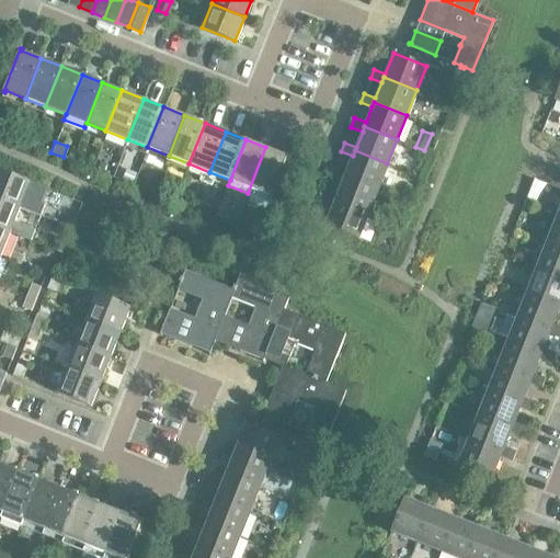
[(286,156),(265,147),(248,193),(269,202),(288,155),(286,155),(286,156)]
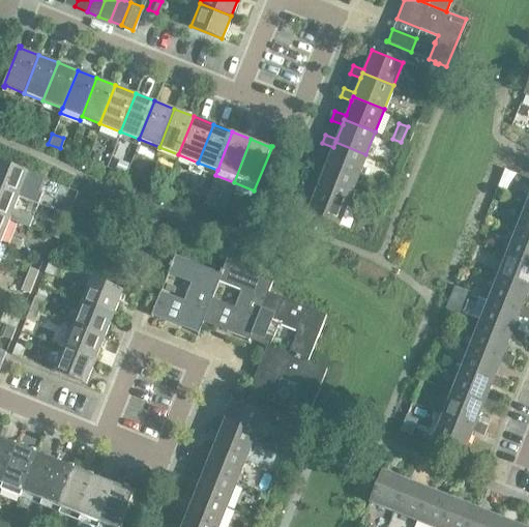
[(356,178),(365,154),(335,142),(333,147),(327,162),(316,157),(313,166),(324,170),(326,166),(356,178)]
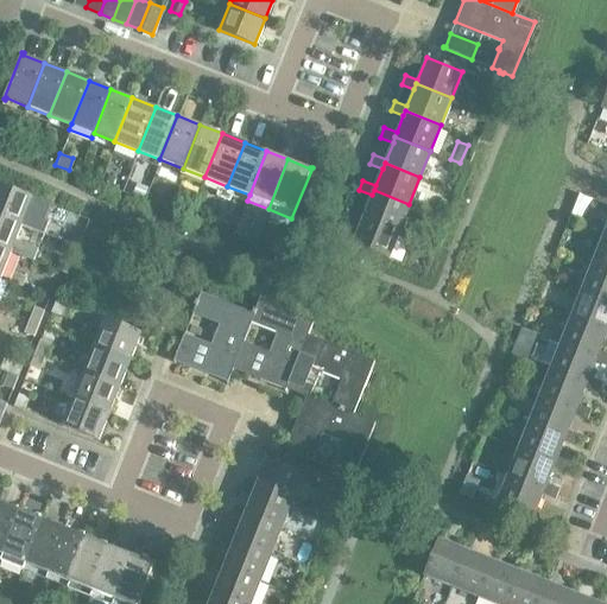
[(0,213),(21,222),(43,231),(48,222),(25,213),(32,195),(0,182),(0,213)]
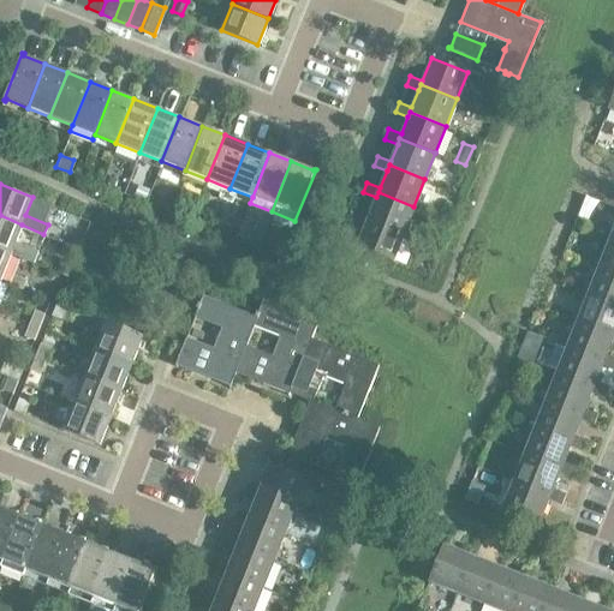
[(137,184),(132,195),(144,199),(149,189),(137,184)]
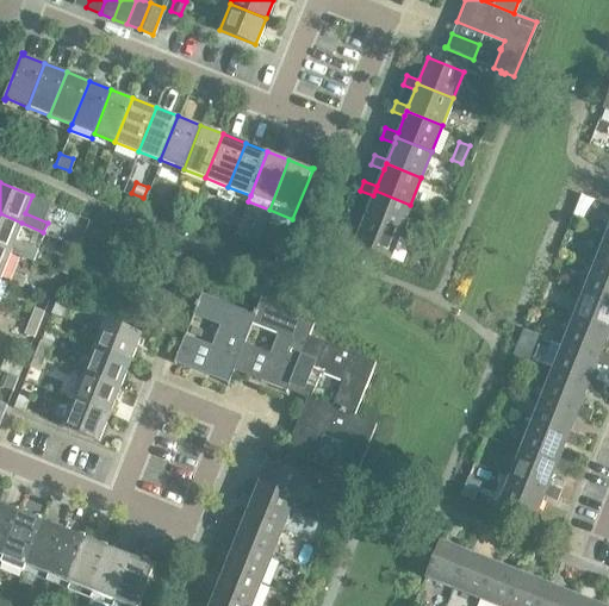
[(399,231),(410,205),(376,191),(373,195),(366,212),(354,207),(349,217),(362,223),(365,217),(399,231)]
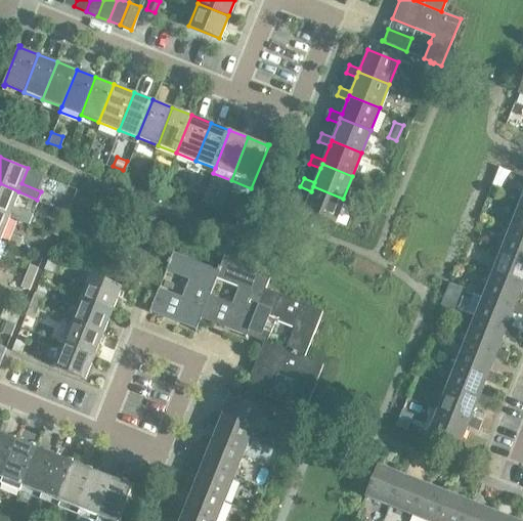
[(12,207),(18,191),(0,183),(0,211),(8,215),(28,222),(32,214),(12,207)]
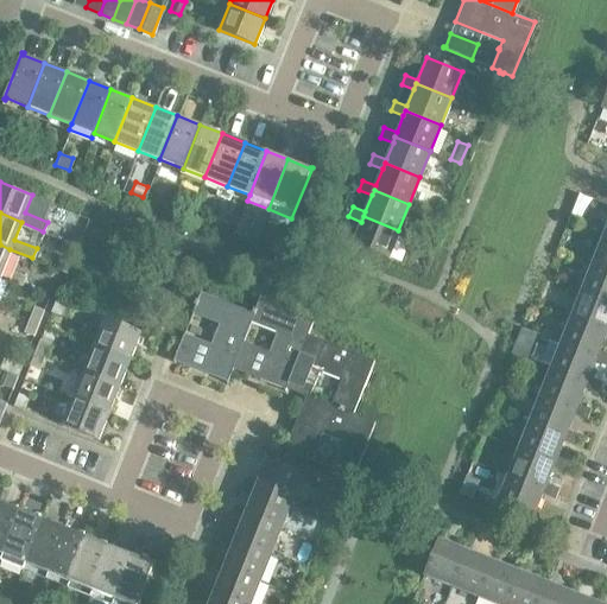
[(387,258),(398,230),(364,216),(361,222),(355,237),(342,233),(337,243),(351,248),(353,243),(387,258)]
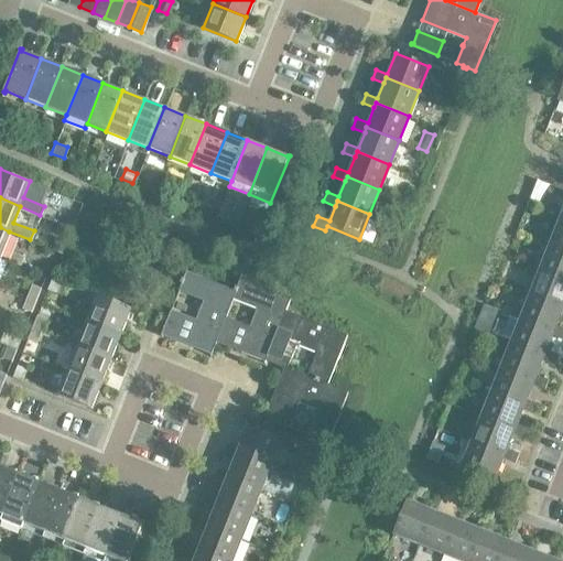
[(60,213),(56,223),(65,226),(69,217),(60,213)]
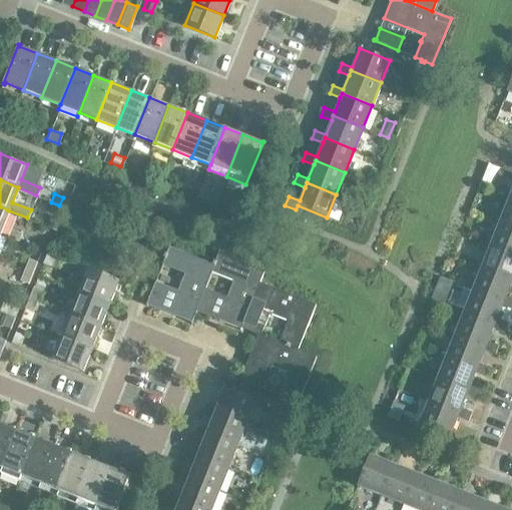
[(511,198),(508,197),(499,219),(511,224),(511,198)]
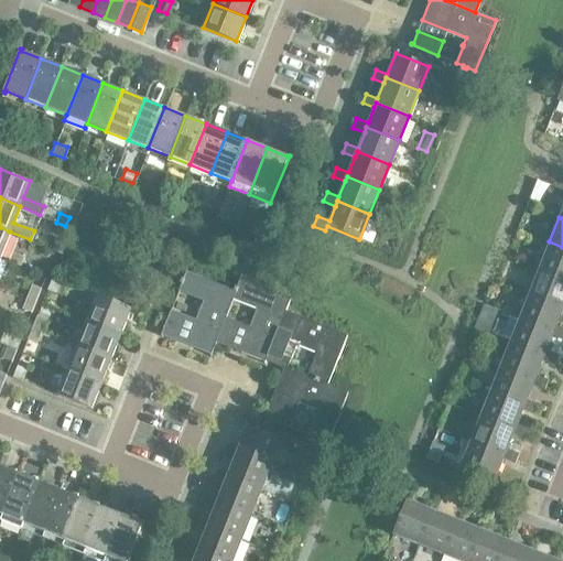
[(0,256),(9,232),(0,227),(0,256)]
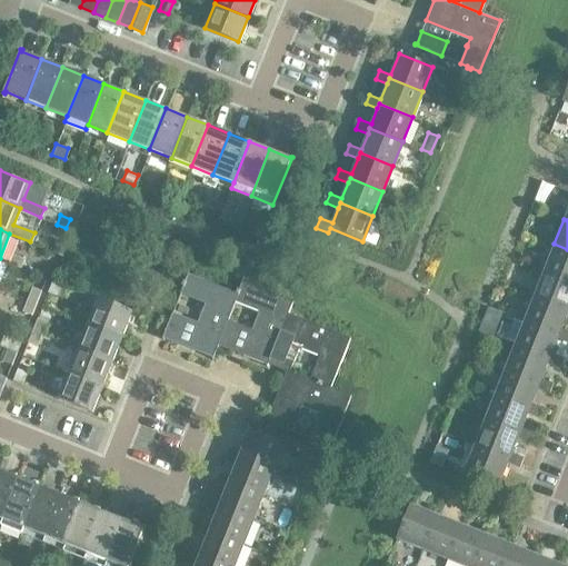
[(567,249),(554,244),(544,269),(567,278),(567,249)]
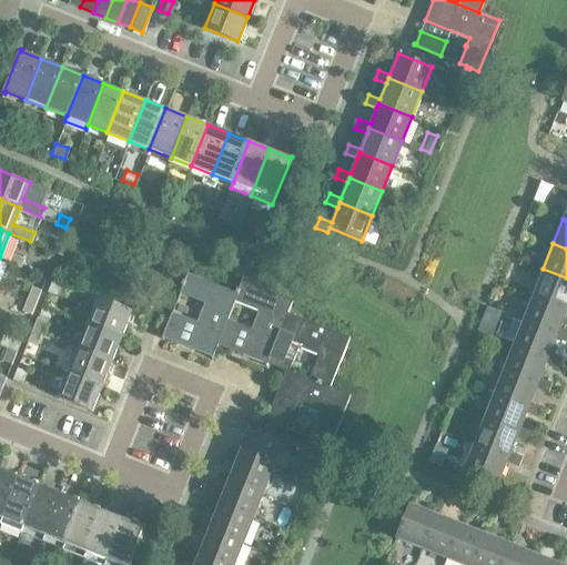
[(12,252),(9,261),(20,266),(24,256),(12,252)]
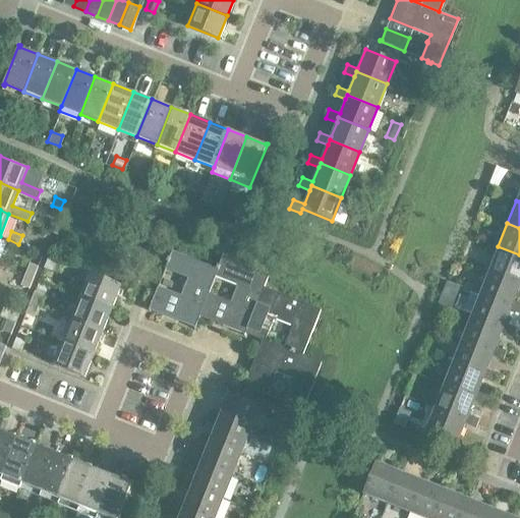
[(519,254),(498,246),(488,269),(519,281),(519,280),(519,254)]
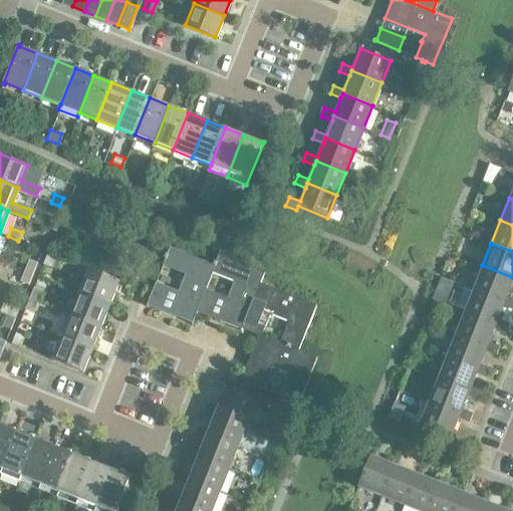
[(197,310),(206,287),(213,270),(215,265),(212,264),(212,262),(169,245),(167,252),(165,252),(163,256),(165,256),(163,263),(185,272),(178,290),(168,286),(169,285),(156,280),(146,304),(147,304),(148,303),(160,308),(161,305),(170,309),(169,312),(191,321),(190,322),(192,323),(197,310)]
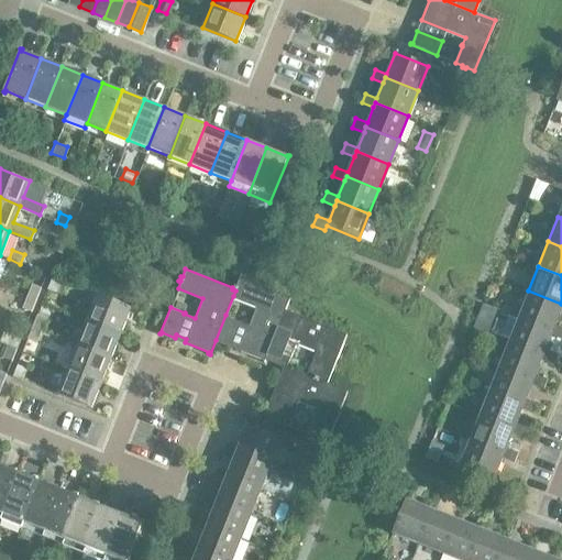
[(47,287),(56,291),(61,280),(52,275),(47,287)]
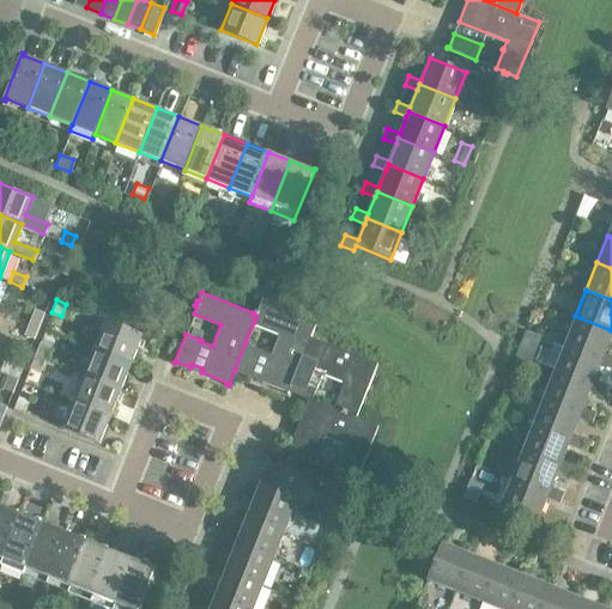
[(288,393),(290,385),(309,336),(315,322),(260,300),(256,310),(255,310),(253,312),(253,315),(256,316),(254,322),(270,328),(270,329),(271,330),(272,329),(279,332),(270,354),(259,351),(259,348),(246,342),(235,370),(248,376),(250,371),(261,376),(260,381),(286,390),(285,393),(288,393)]
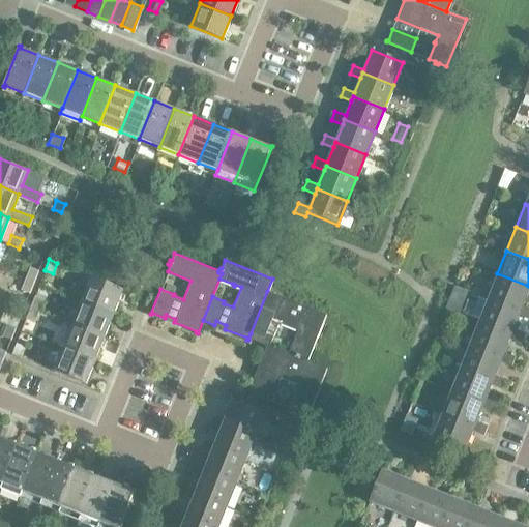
[(33,280),(37,269),(29,265),(25,276),(33,280)]
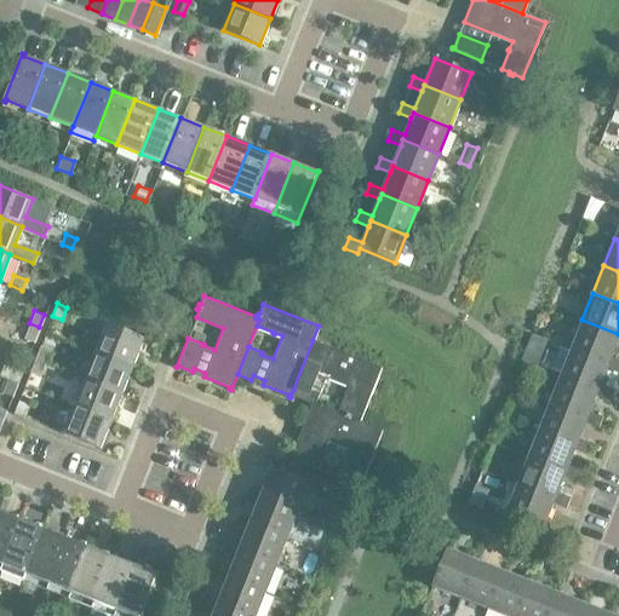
[(618,333),(618,334),(582,320),(571,346),(608,361),(611,355),(617,339),(618,339),(618,333)]
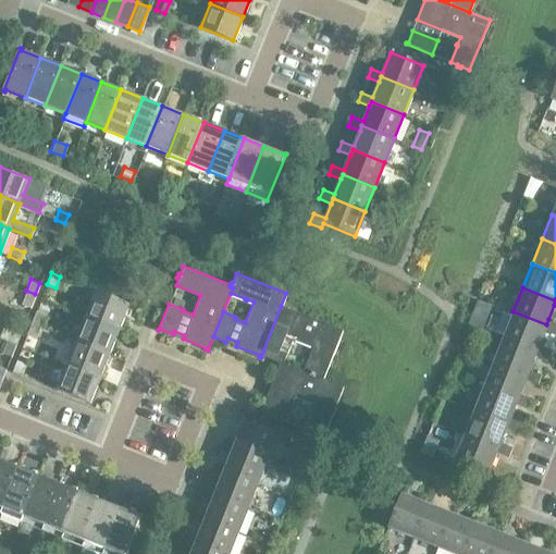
[(31,306),(35,294),(26,291),(22,303),(31,306)]
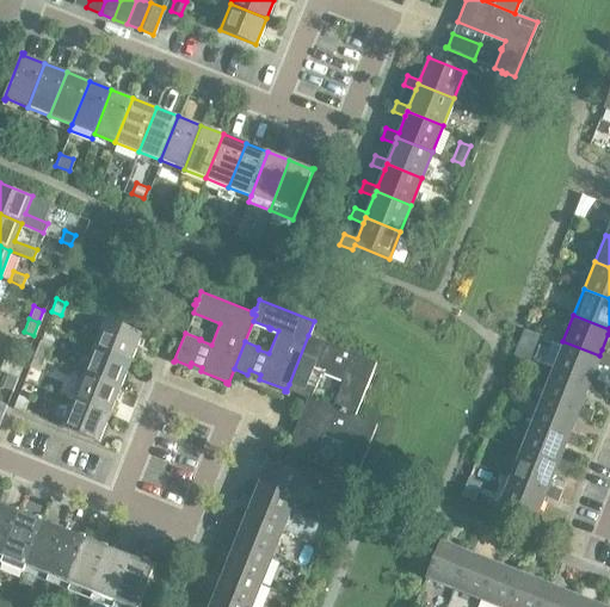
[(141,333),(105,319),(94,346),(130,359),(141,333)]
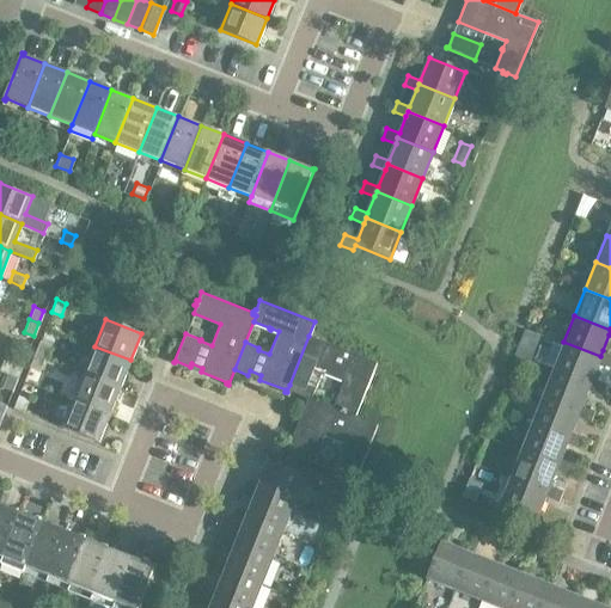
[(376,362),(309,336),(289,385),(303,390),(301,394),(306,397),(307,395),(313,399),(324,373),(347,382),(342,393),(340,393),(335,407),(354,415),(376,362)]
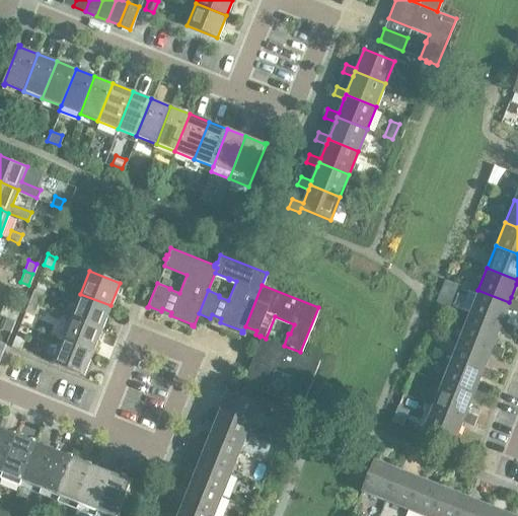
[(33,288),(29,299),(38,303),(43,291),(33,288)]
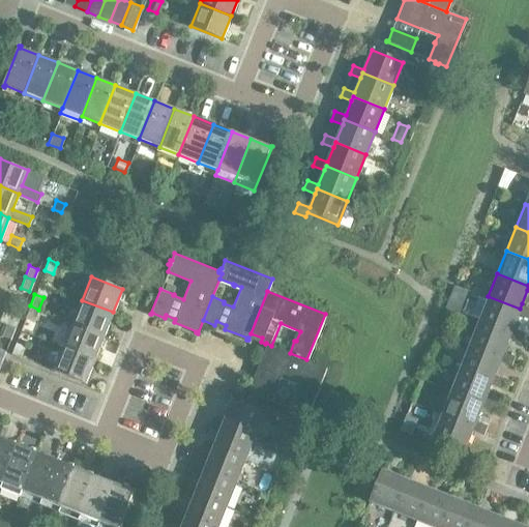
[(528,316),(528,306),(522,303),(520,309),(488,296),(479,320),(510,332),(511,327),(518,313),(528,317),(528,316)]
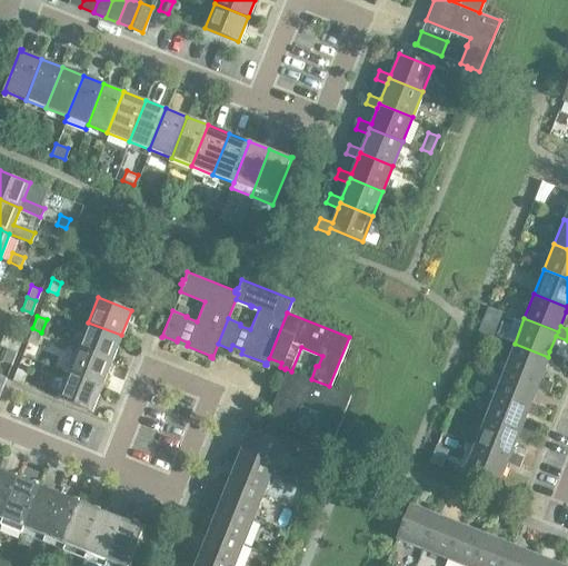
[(480,321),(477,330),(490,336),(495,327),(480,321)]
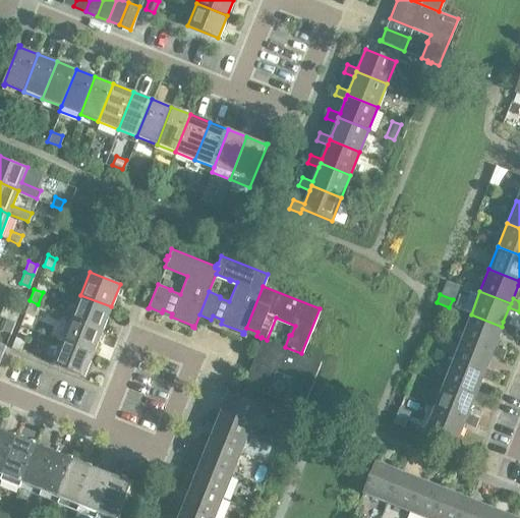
[(102,330),(111,306),(80,295),(71,318),(102,330)]
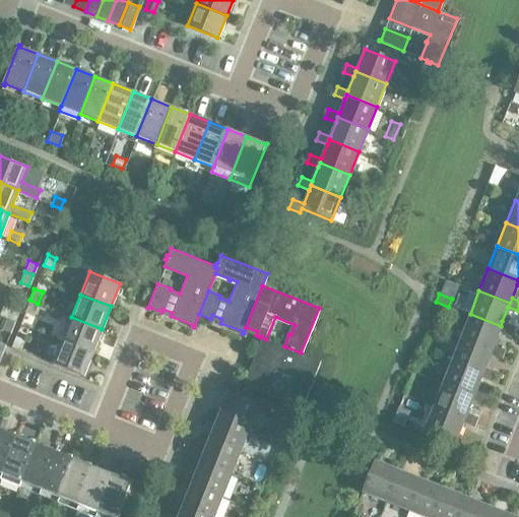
[(34,314),(38,304),(29,300),(25,311),(34,314)]
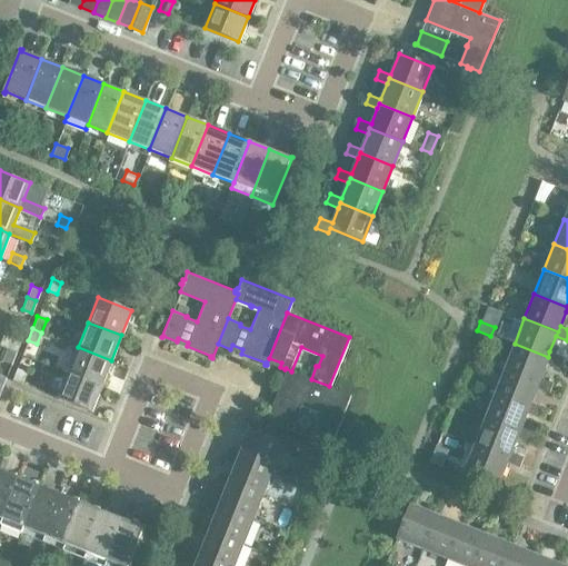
[(16,350),(21,338),(11,335),(7,347),(16,350)]
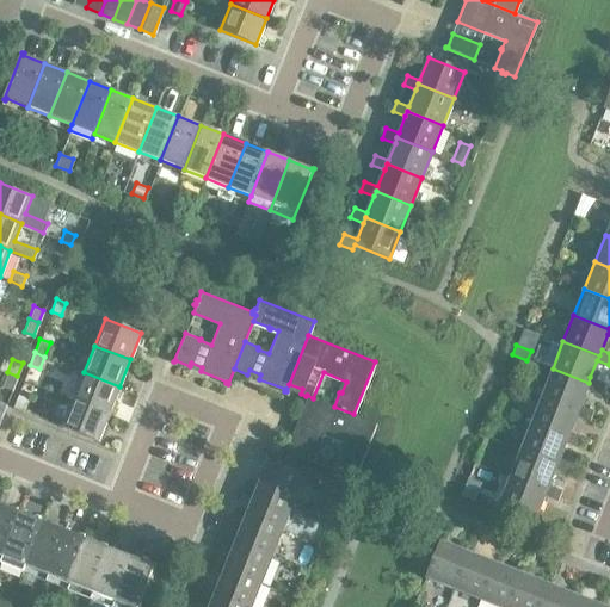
[(599,382),(590,377),(589,383),(553,369),(542,395),(578,409),(580,404),(586,388),(599,392),(603,383),(599,382)]
